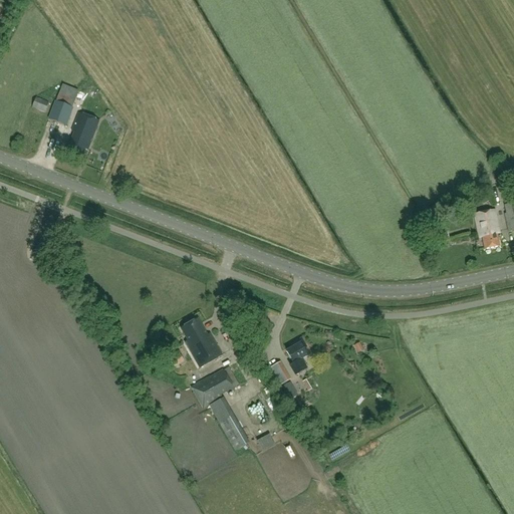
[(56,101),(72,107),(79,90),(63,84),(56,101)]
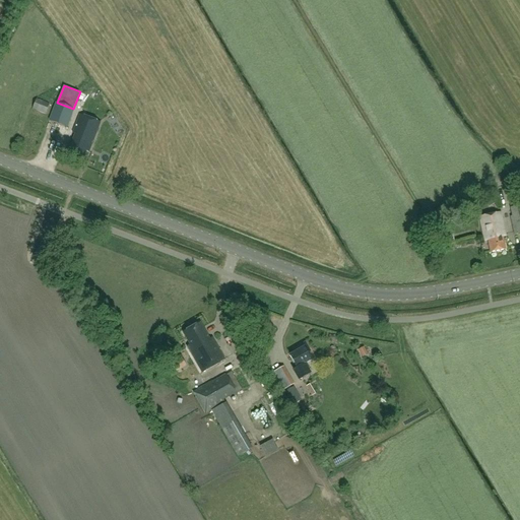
[(37,99),(31,109),(46,114),(49,104),(37,99)]
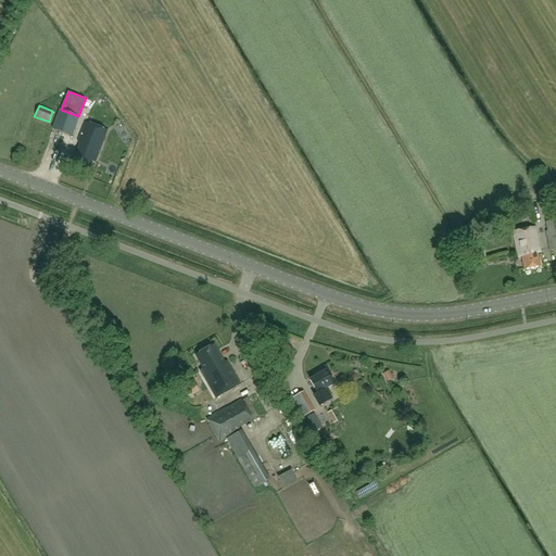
[(79,116),(78,116),(61,110),(60,110),(52,129),(73,137),(79,116)]
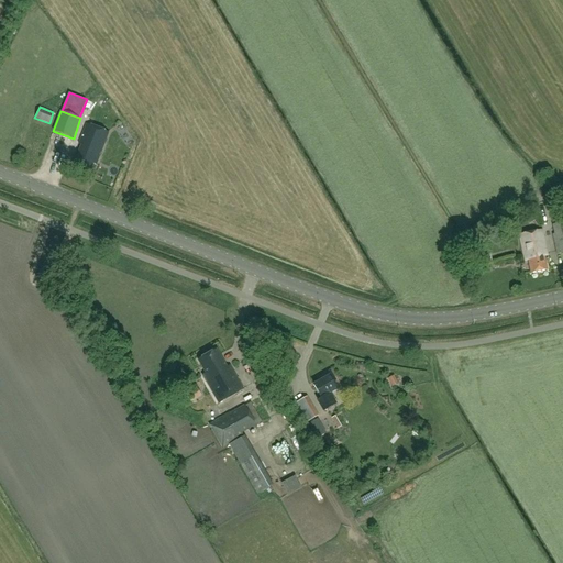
[(74,164),(90,170),(92,163),(96,164),(109,132),(86,123),(78,144),(80,145),(74,164)]
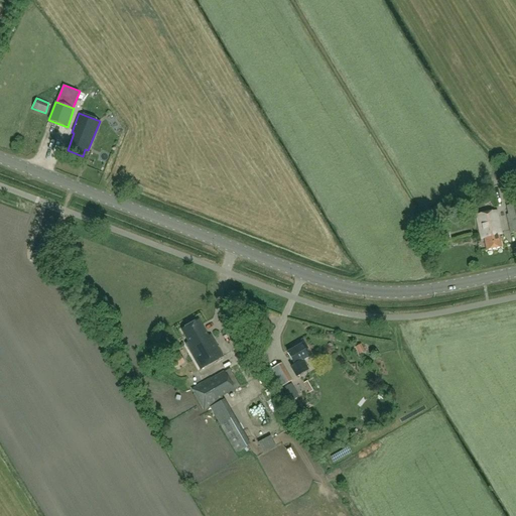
[(515,204),(507,207),(509,216),(507,217),(511,233),(515,231),(515,204)]
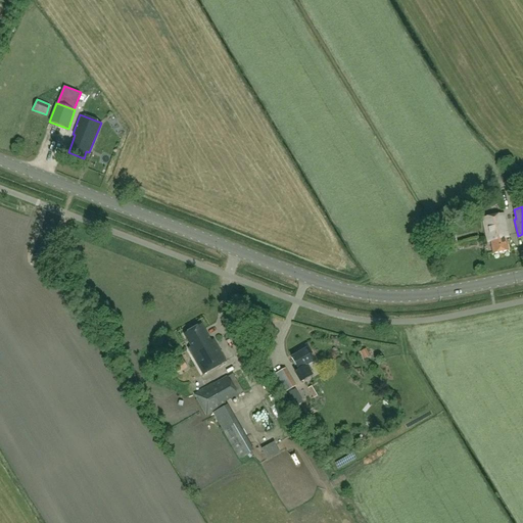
[(503,214),(482,219),(487,242),(489,241),(492,253),(508,250),(506,238),(508,237),(503,214)]
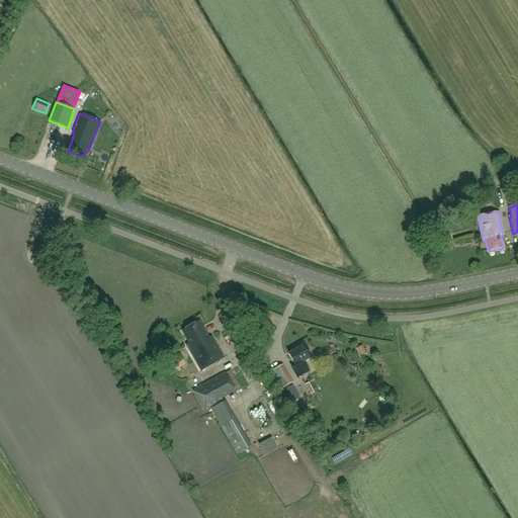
[(441,245),(453,242),(450,228),(438,231),(441,245)]
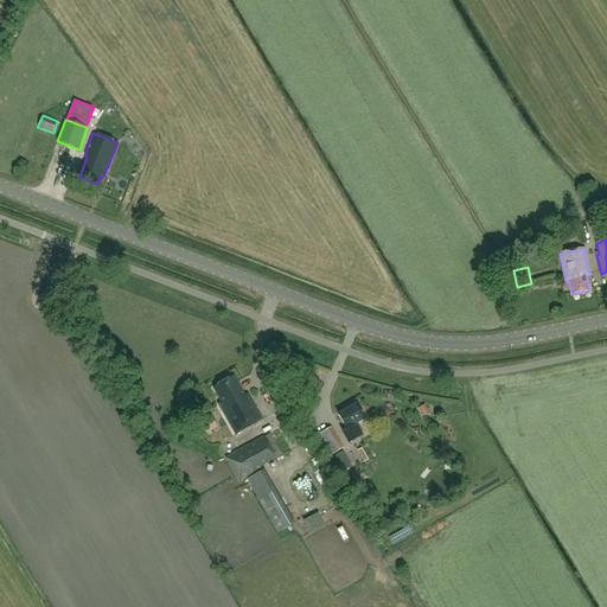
[(349,320),(366,325),(368,319),(350,313),(349,320)]
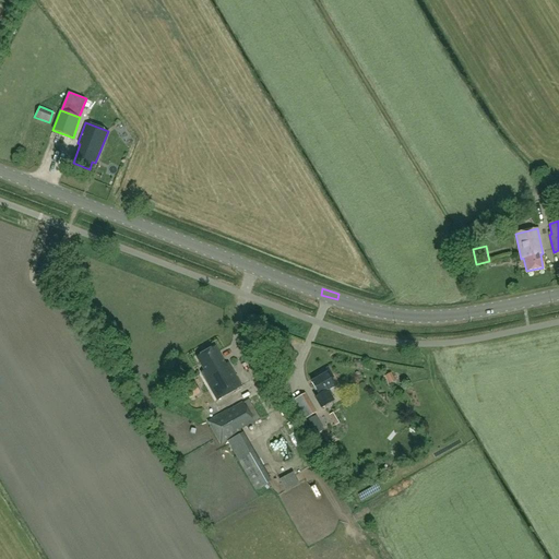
[(228,363),(225,365),(215,346),(197,357),(203,370),(201,372),(217,401),(241,387),(228,363)]
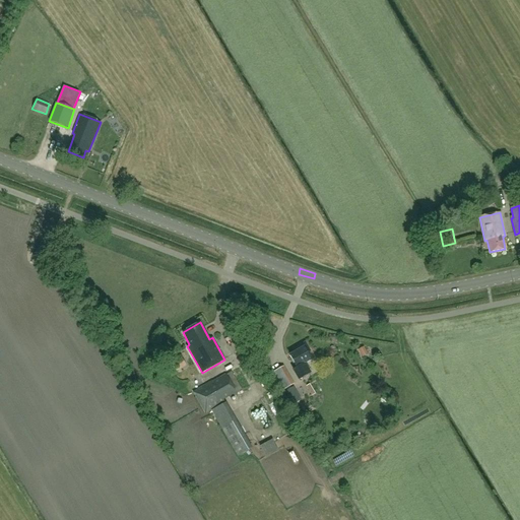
[(311,360),(307,352),(310,350),(305,341),(295,347),(297,350),(289,355),(297,368),(293,370),(295,374),(299,380),(310,373),(304,364),(311,360)]
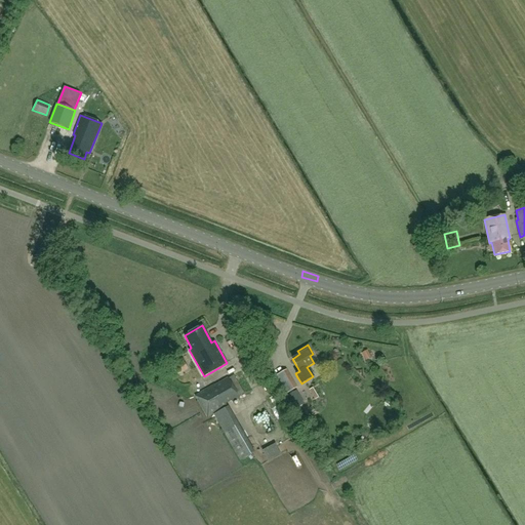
[(380,346),(373,349),(377,357),(385,354),(380,346)]
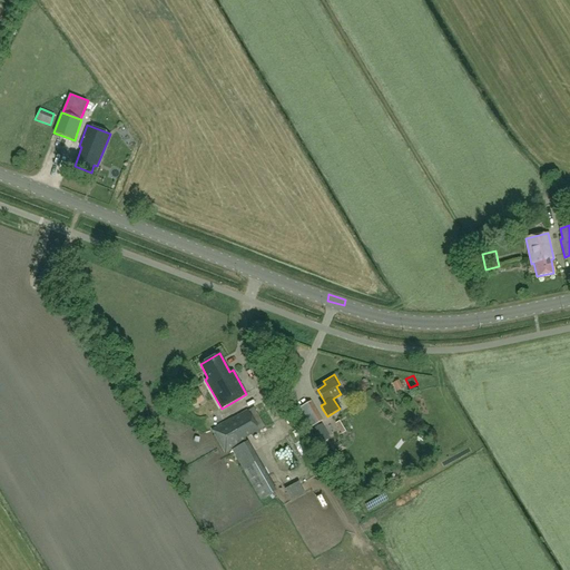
[(194,406),(206,401),(203,393),(190,399),(194,406)]
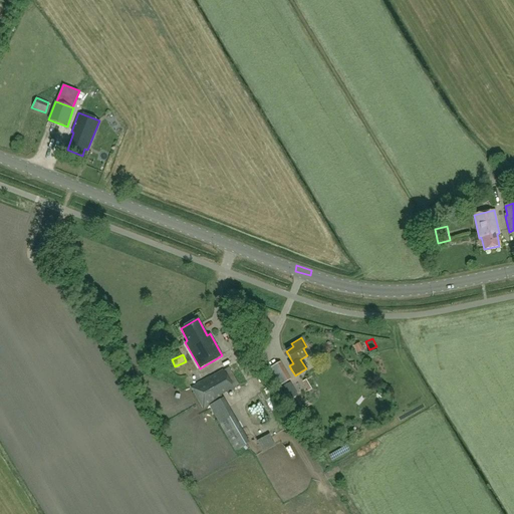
[(283,368),(280,363),(271,368),(280,384),(289,379),(287,374),(285,375),(281,369),(283,368)]
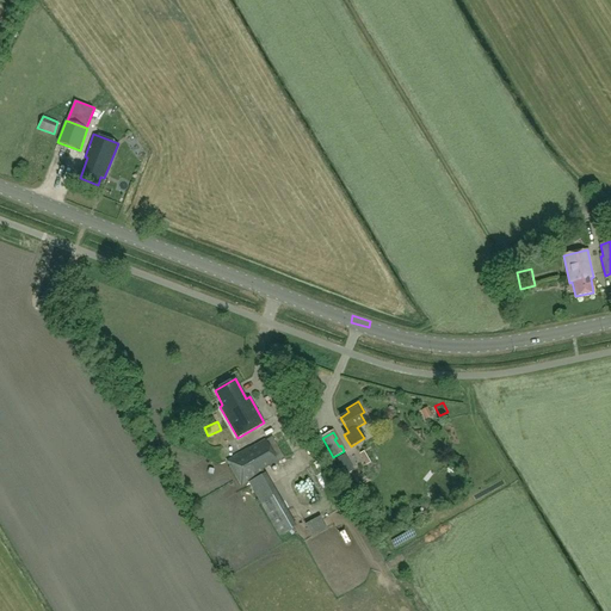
[(227,461),(241,486),(263,473),(261,470),(269,467),(270,468),(278,463),(264,440),(251,449),(250,446),(227,461)]
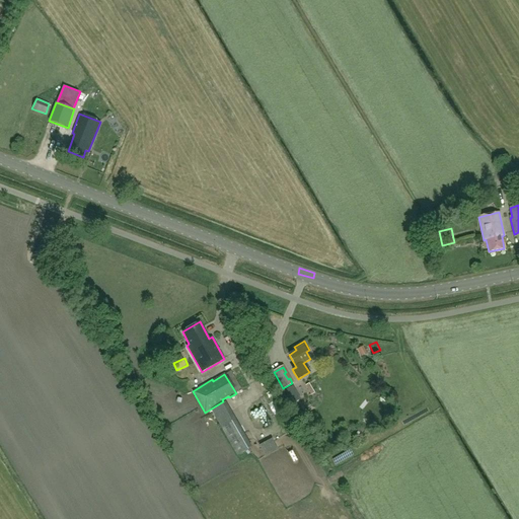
[(257,420),(266,417),(263,412),(255,416),(257,420)]
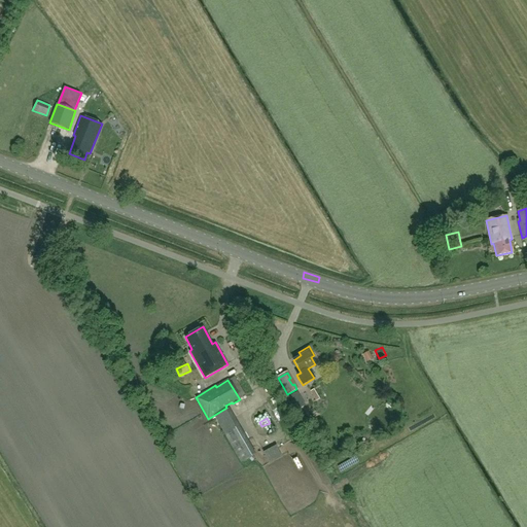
[(264,450),(269,459),(282,450),(277,442),(264,450)]
